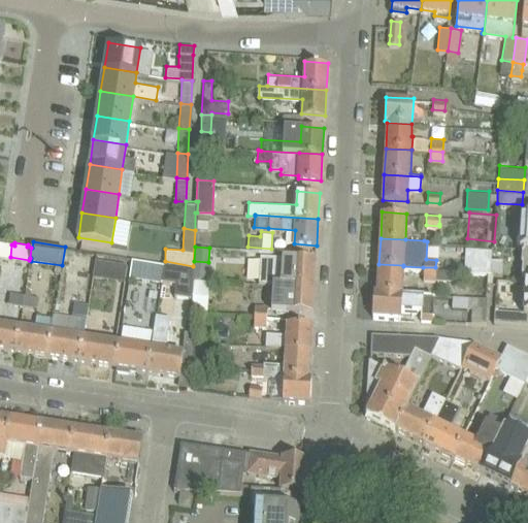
[(238,258),(270,260),(271,249),(248,247),(248,248),(239,247),(238,258)]
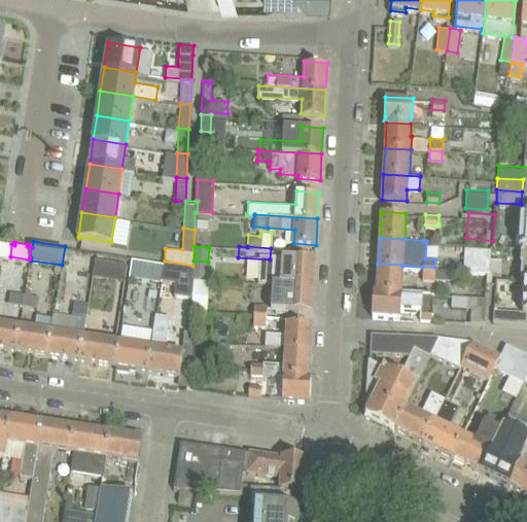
[(462,269),(492,271),(493,256),(489,256),(490,247),(464,246),(462,269)]
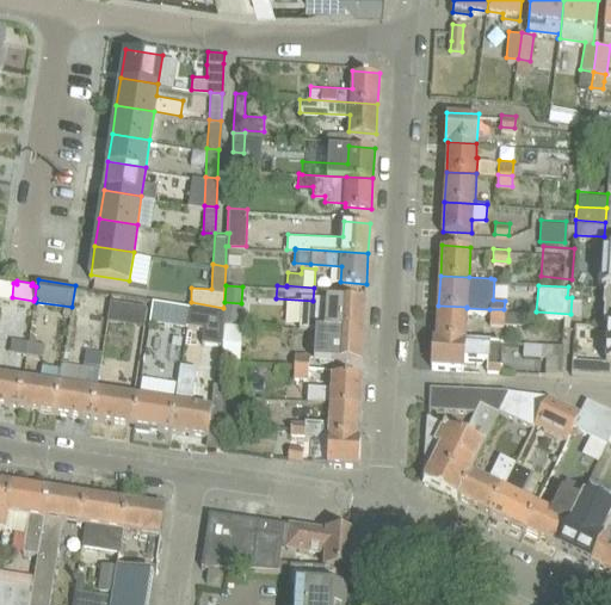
[(149,313),(186,318),(187,319),(190,302),(152,296),(149,313)]
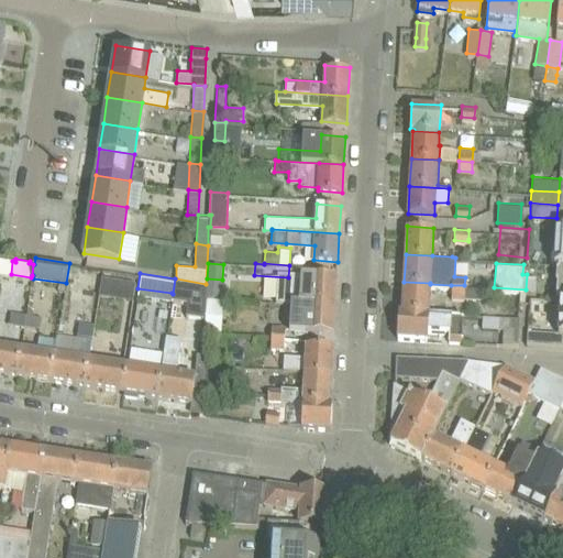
[(300,273),(299,301),(299,302),(335,304),(337,275),(300,273)]
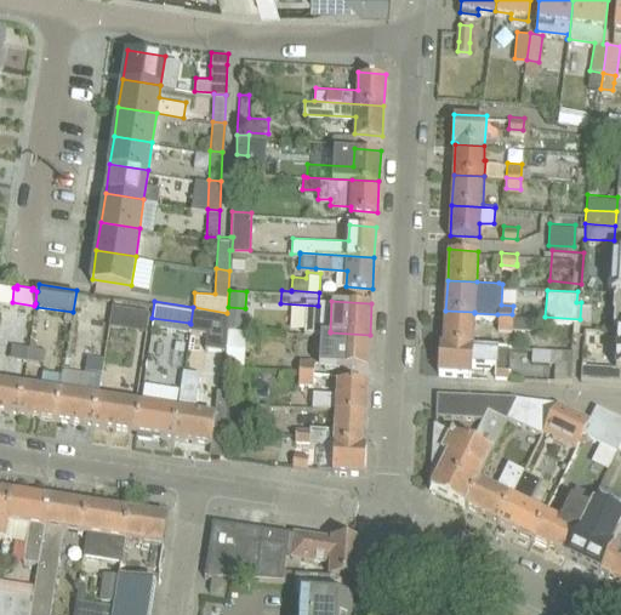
[(591,319),(591,303),(581,302),(580,319),(591,319)]
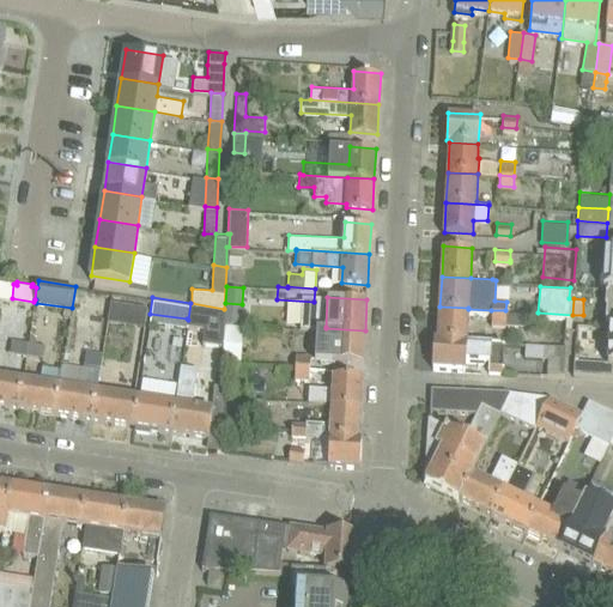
[(107,320),(144,326),(146,304),(110,299),(107,320)]
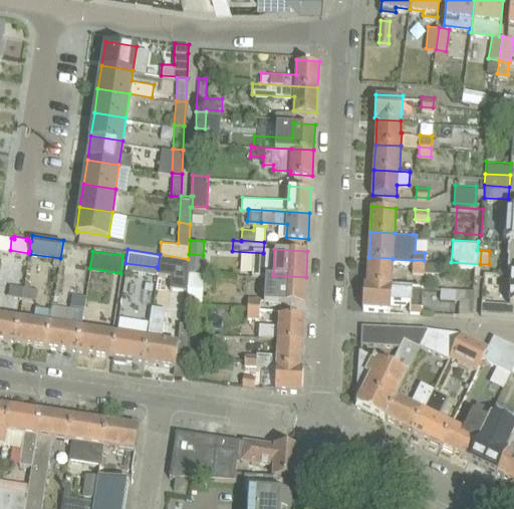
[(187,281),(188,270),(188,259),(161,254),(160,254),(158,268),(157,267),(152,304),(151,304),(148,331),(162,333),(166,306),(160,305),(164,278),(187,281)]
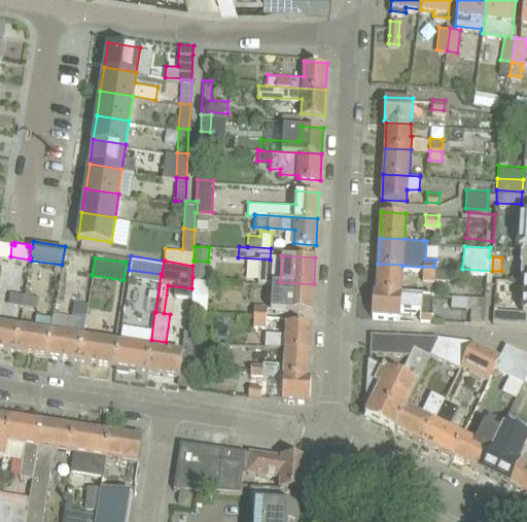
[(377,289),(377,290),(401,291),(402,266),(402,265),(378,264),(377,289)]
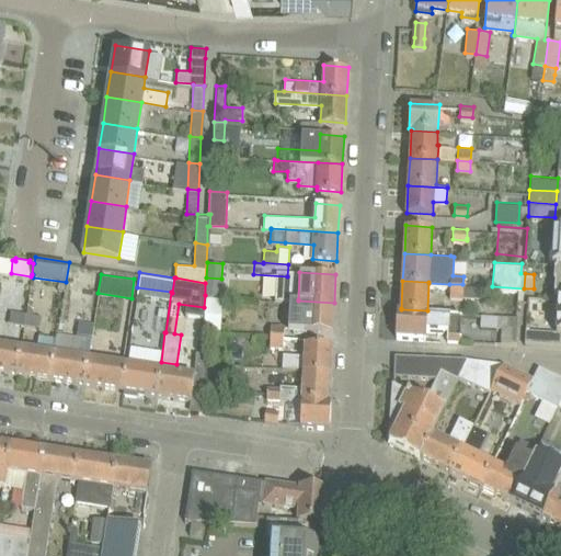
[(449,284),(448,294),(488,297),(489,286),(462,284),(449,284)]
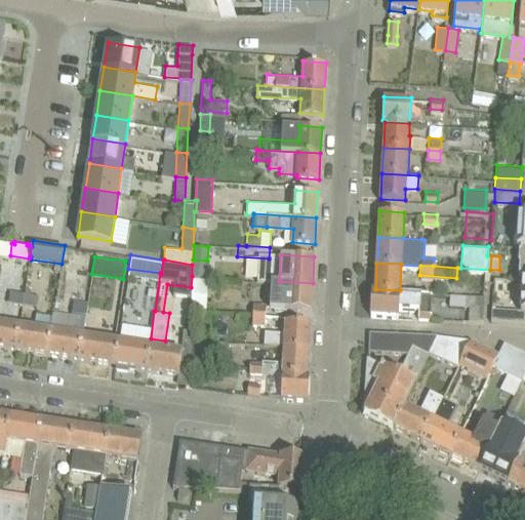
[(207,309),(208,277),(192,276),(191,287),(190,308),(207,309)]
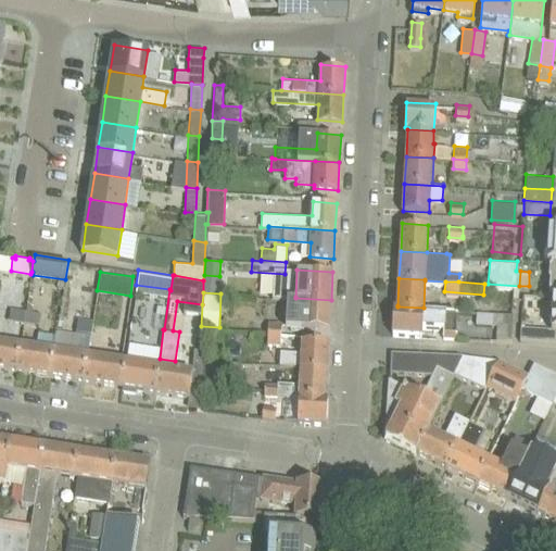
[(555,293),(553,293),(551,327),(521,324),(520,338),(555,340),(555,293)]
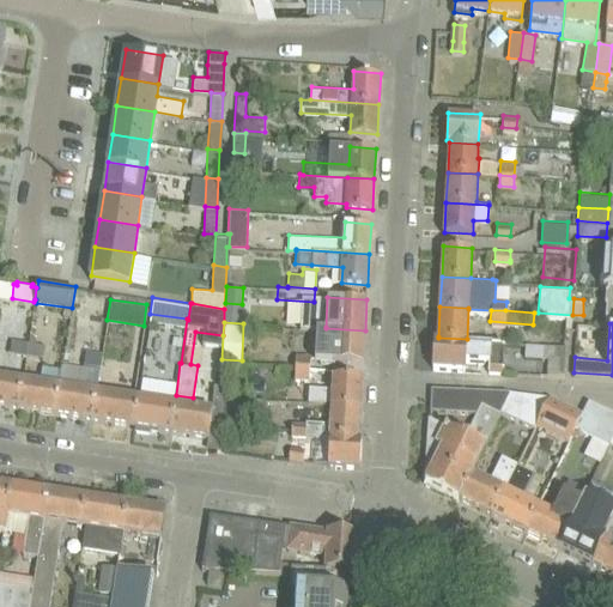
[(326,327),(321,327),(319,359),(363,360),(365,331),(326,328),(326,327)]
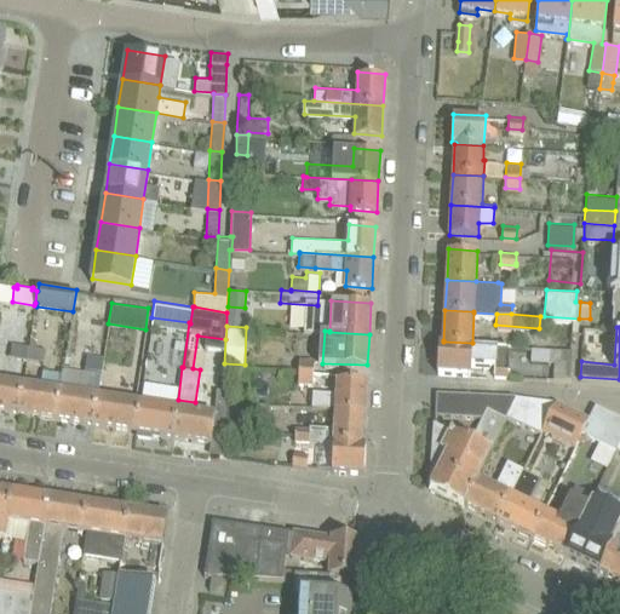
[(10,339),(7,354),(26,357),(28,342),(10,339)]
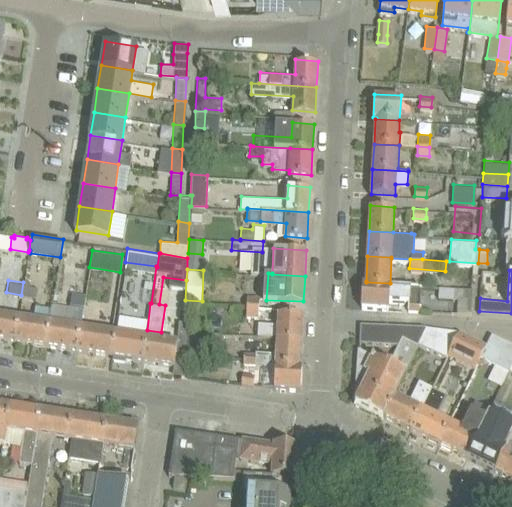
[(421,285),(390,283),(366,282),(366,281),(363,281),(362,305),(388,307),(389,299),(409,300),(408,308),(420,309),(421,285)]
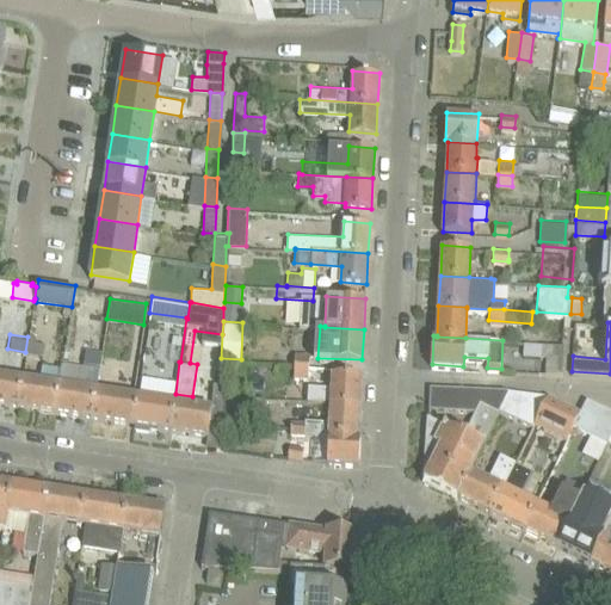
[(43,355),(45,340),(28,337),(25,352),(43,355)]
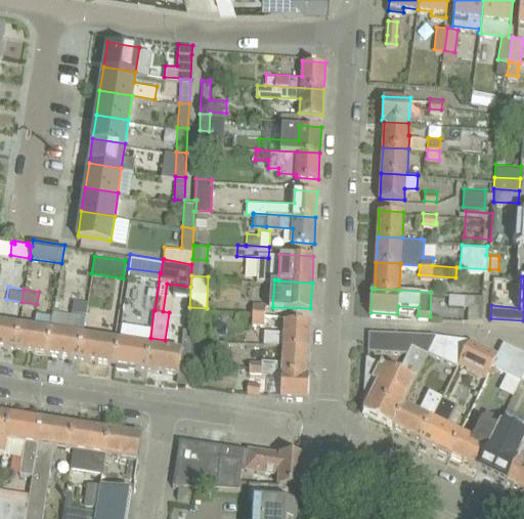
[(475,318),(482,318),(483,295),(464,294),(464,305),(469,305),(468,318),(475,318)]
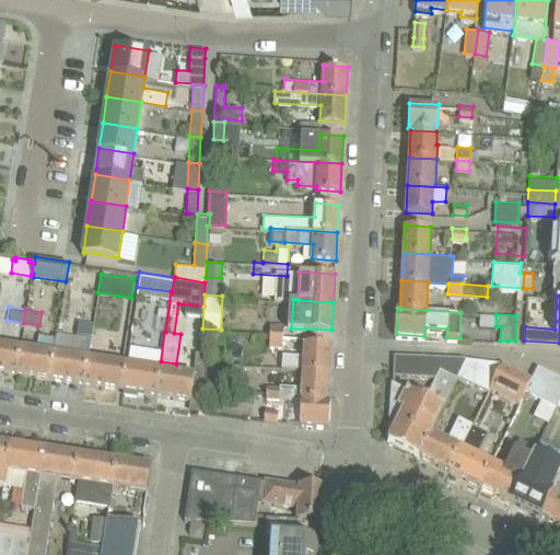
[(76,331),(91,333),(93,321),(77,318),(76,331)]
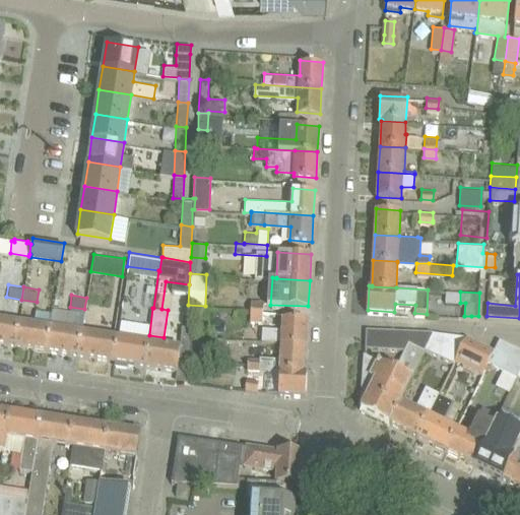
[(263,310),(263,300),(250,299),(250,309),(263,310)]
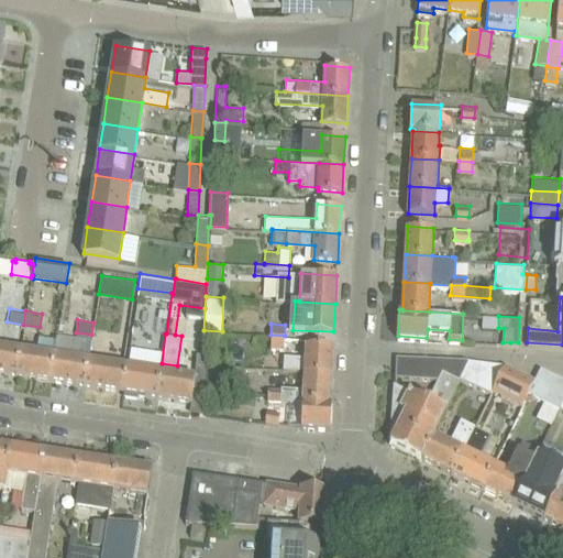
[(0,339),(1,331),(0,330),(0,370),(17,372),(20,347),(0,342),(0,339)]
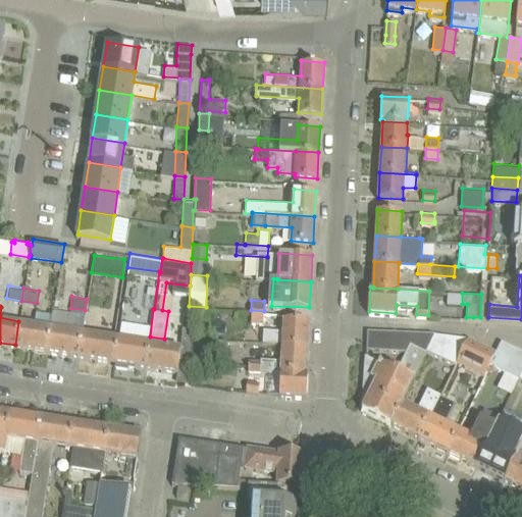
[(52,311),(36,309),(34,323),(18,321),(15,345),(47,350),(50,326),(50,325),(52,311)]
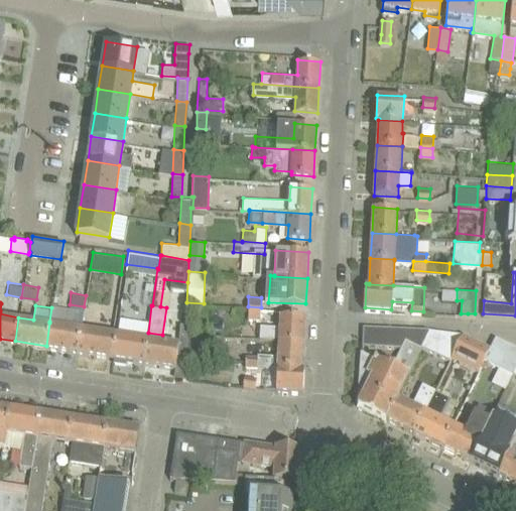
[(247,316),(260,317),(261,307),(248,306),(247,316)]
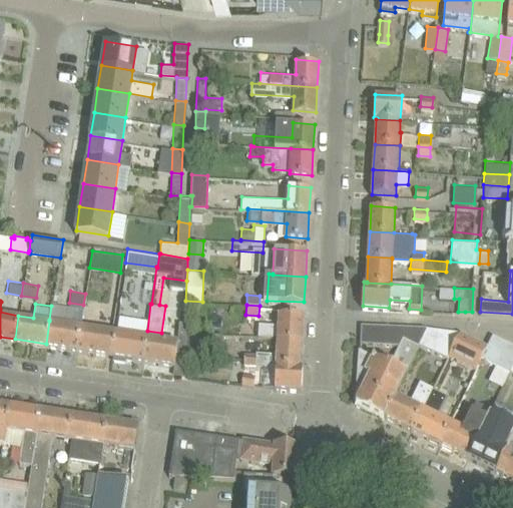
[(260,322),(259,336),(278,337),(278,339),(302,340),(303,314),(279,313),(279,323),(260,322)]
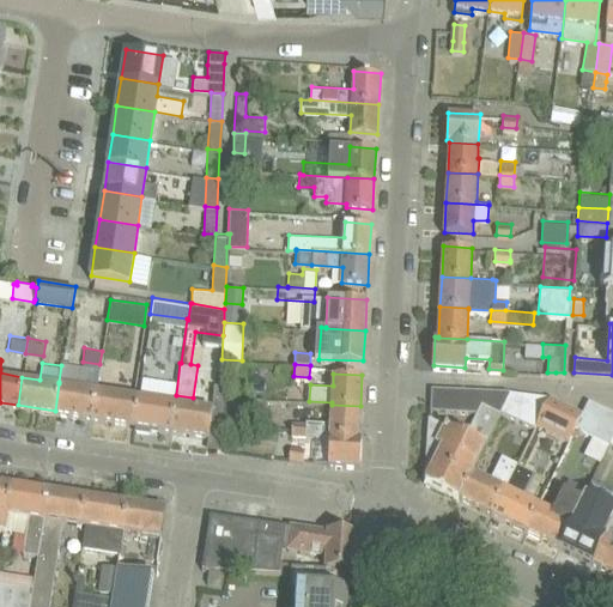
[(92,417),(97,388),(59,383),(55,411),(92,417)]
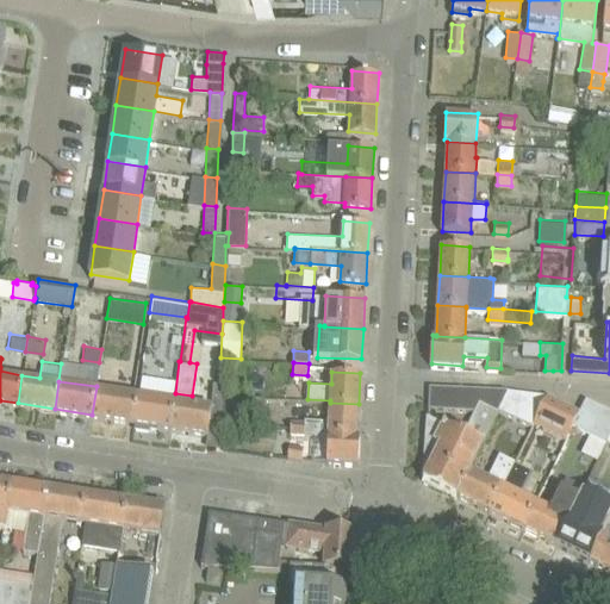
[(483,441),(498,410),(499,408),(509,388),(506,387),(430,384),(429,405),(475,409),(464,431),(429,413),(429,411),(428,411),(423,472),(425,473),(423,479),(456,494),(458,493),(455,492),(467,466),(468,467),(483,441)]
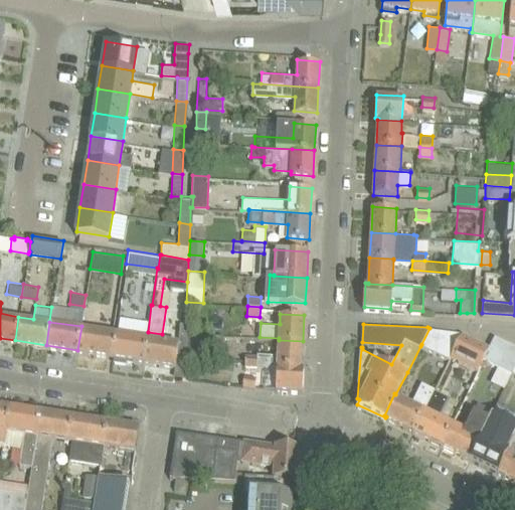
[(115,331),(112,331),(81,326),(77,350),(109,355),(111,355),(115,331)]
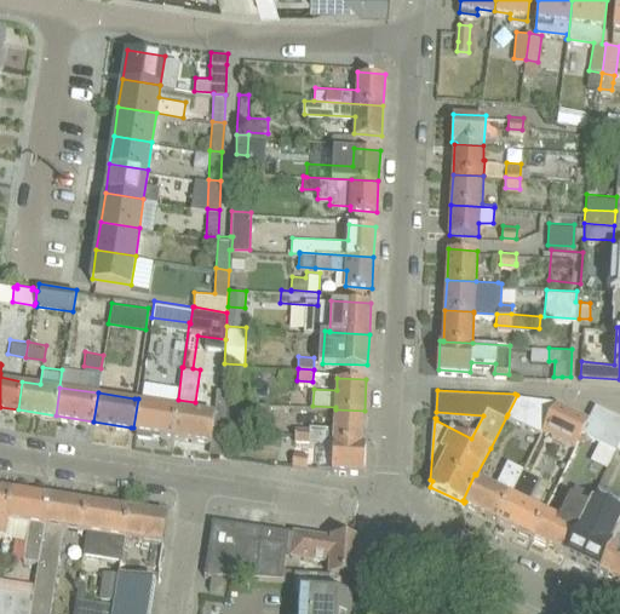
[(507,414),(540,430),(541,428),(543,428),(556,400),(517,395),(507,414)]
